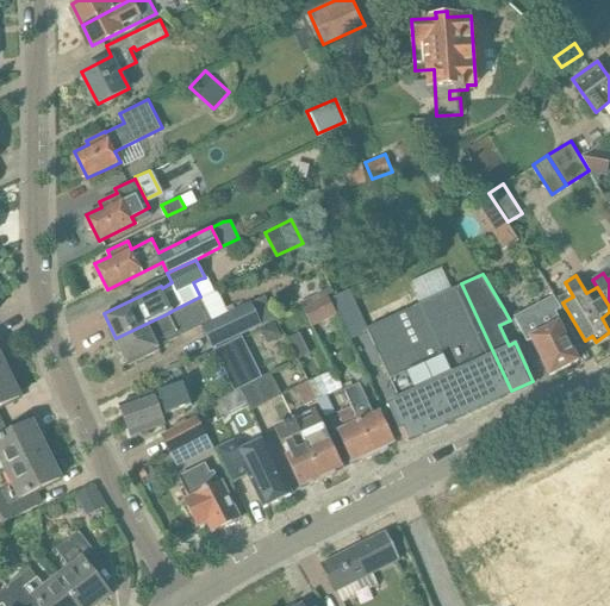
[(419,303),(367,326),(399,395),(387,401),(406,439),(511,391),(461,283),(419,303)]
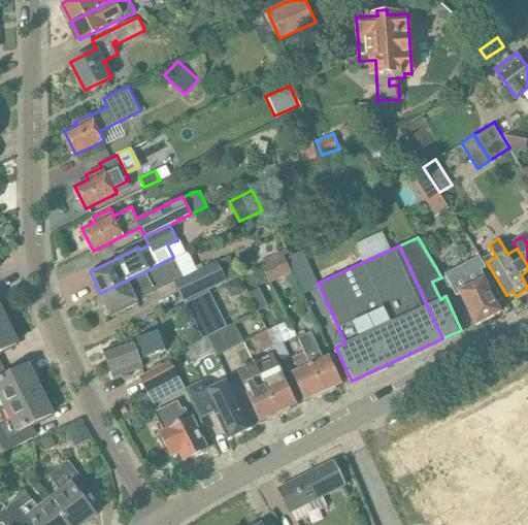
[(270,282),(292,271),(284,254),(262,264),(270,282)]
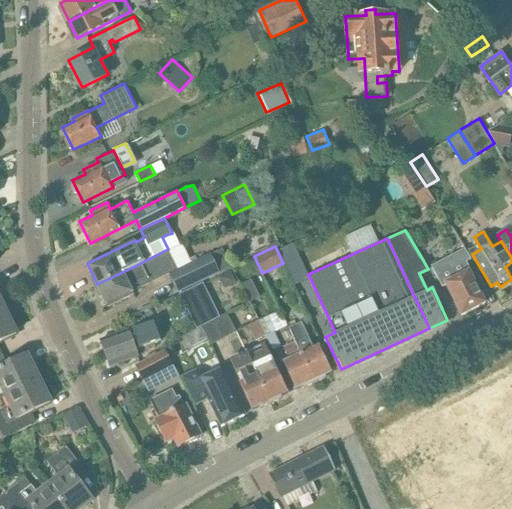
[(486,301),(470,271),(472,270),(466,260),(471,257),(470,255),(466,248),(432,266),(443,285),(446,283),(462,313),(486,301)]
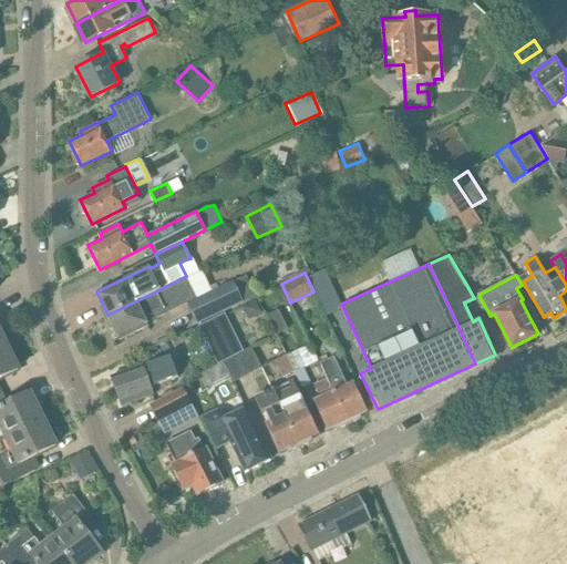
[(196,297),(186,277),(186,276),(157,290),(158,290),(107,315),(119,338),(148,324),(145,318),(166,308),(167,311),(187,301),(197,322),(244,301),(234,279),(196,297)]
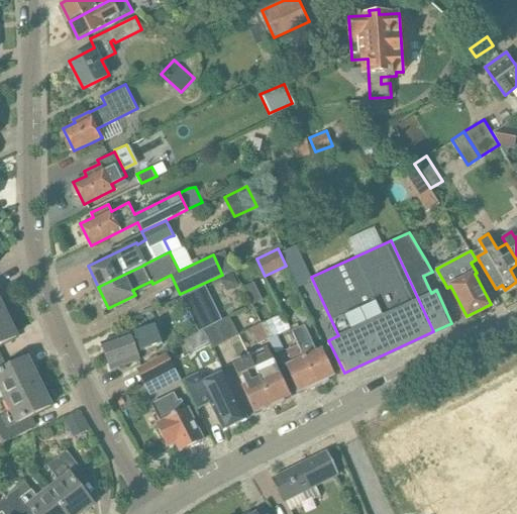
[(254,280),(244,286),(253,304),(264,298),(254,280)]
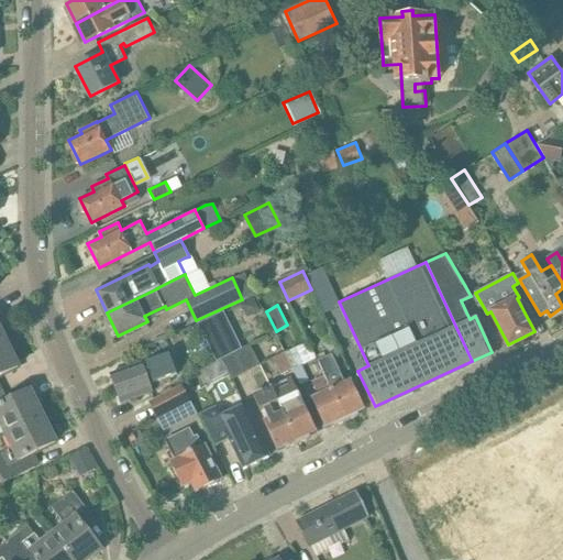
[(223,310),(210,316),(228,352),(241,346),(223,310)]
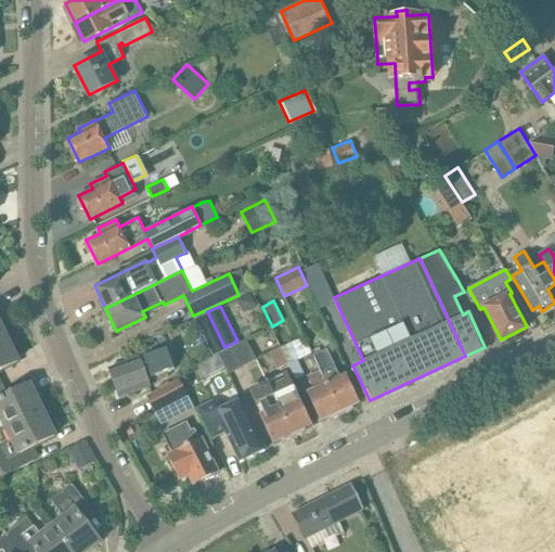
[(0,369),(18,360),(5,335),(0,337),(0,369)]
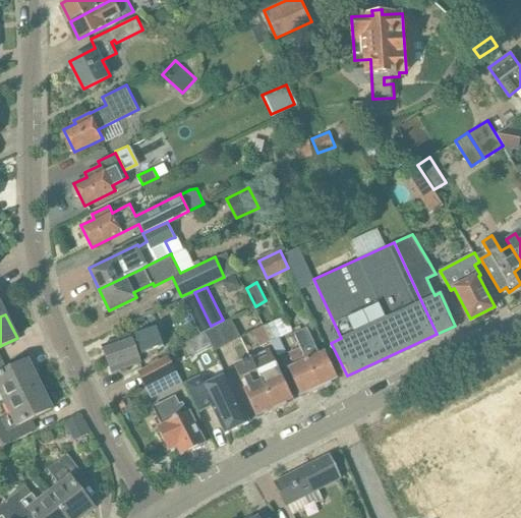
[(233,317),(207,330),(217,348),(242,336),(233,317)]
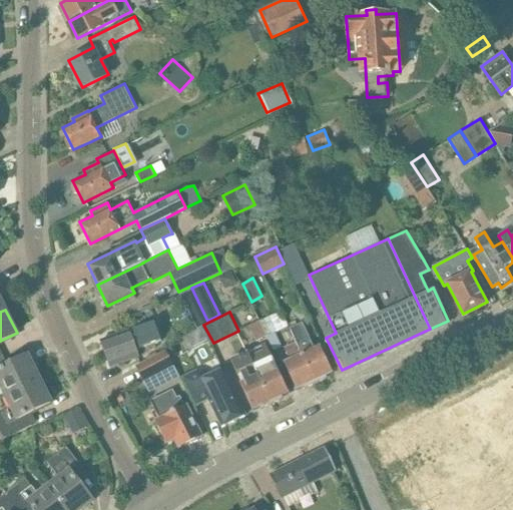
[(259,319),(248,324),(255,340),(267,335),(259,319)]
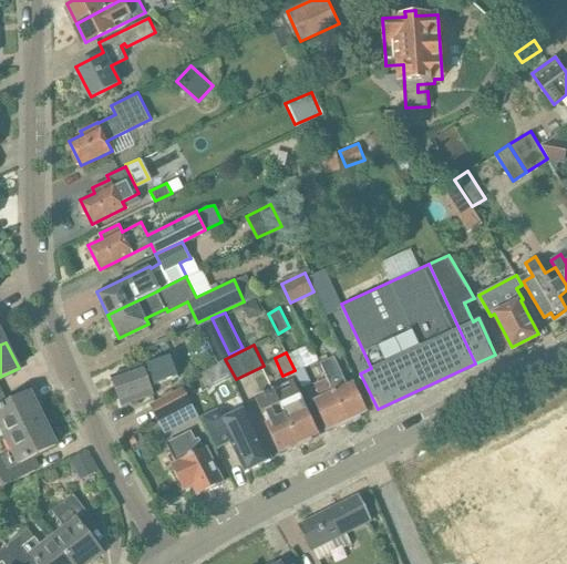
[(152,386),(178,376),(171,355),(161,358),(144,363),(111,376),(122,404),(143,397),(154,392),(152,386)]
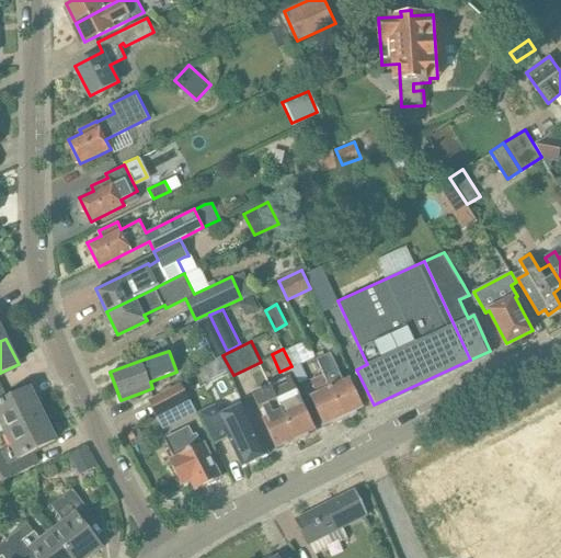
[(344,380),(338,366),(331,351),(317,357),(324,373),(345,418),(356,412),(355,410),(364,406),(354,386),(351,377),(344,380)]
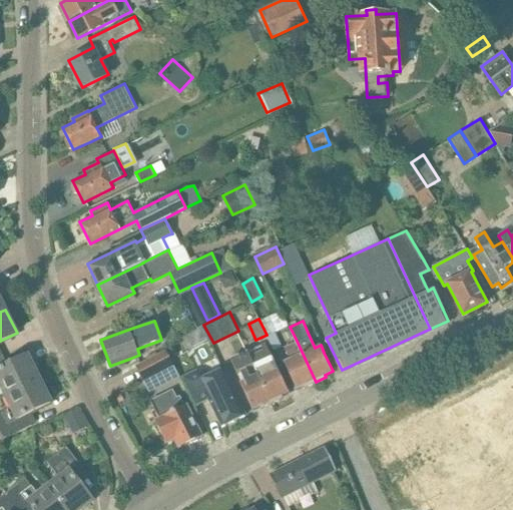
[(305,387),(316,382),(297,341),(285,346),(291,358),(284,361),(288,370),(297,388),(304,384),(305,387)]
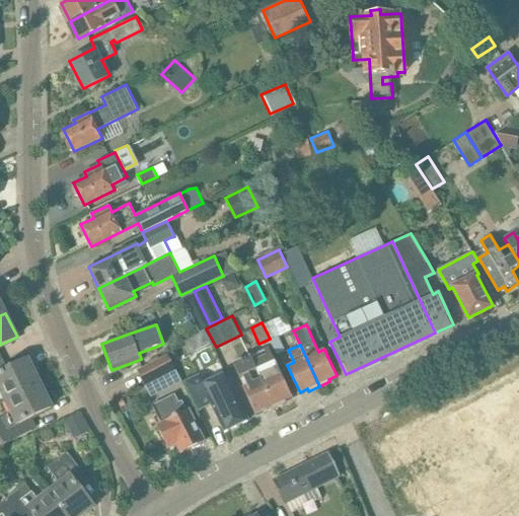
[(292,396),(284,377),(269,346),(249,355),(275,407),(285,401),(284,399),(292,396)]
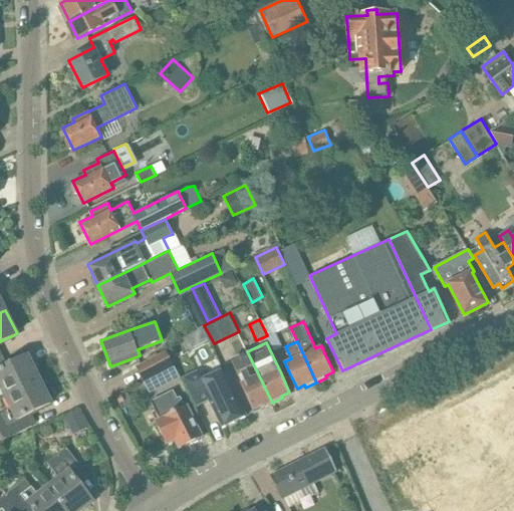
[(166,350),(136,366),(143,378),(173,363),(166,350)]
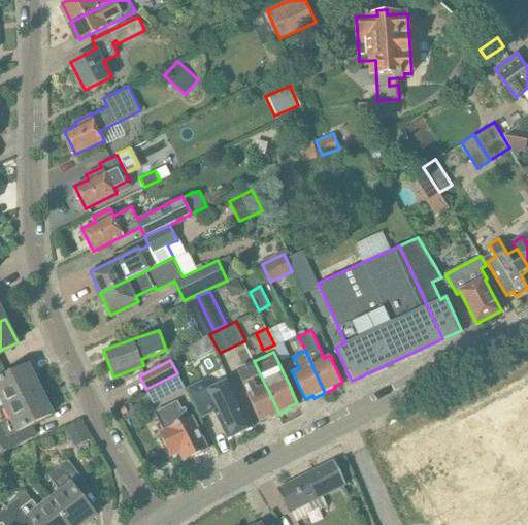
[(269,419),(279,414),(254,361),(237,368),(244,384),(248,382),(252,391),(250,391),(250,393),(248,394),(260,420),(267,417),(269,419)]
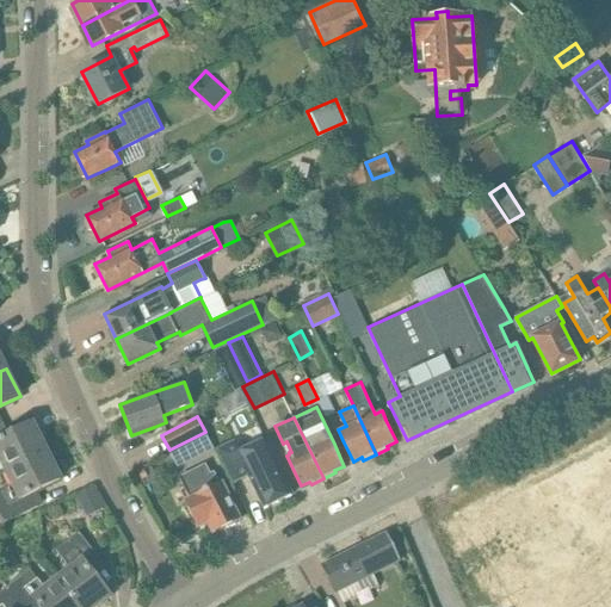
[(8,469),(47,450),(32,421),(0,437),(0,453),(8,469)]
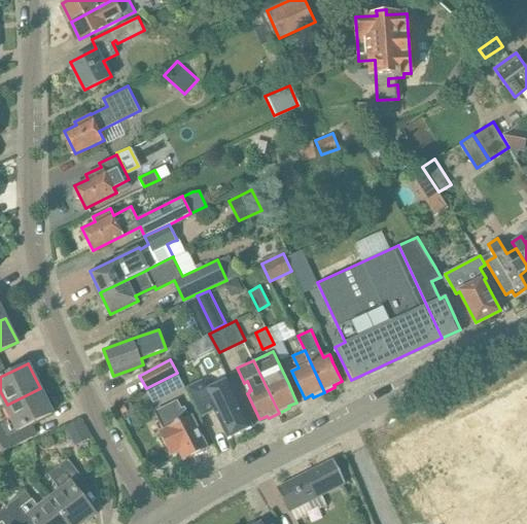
[(203,378),(187,386),(201,416),(215,409),(227,437),(252,425),(230,378),(208,388),(203,378)]
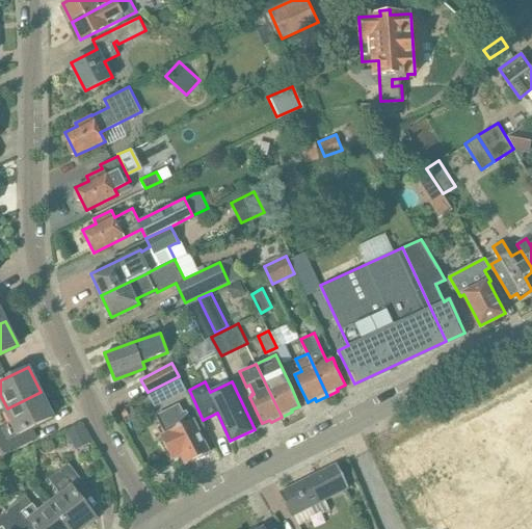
[(0,455),(29,442),(23,430),(52,416),(41,392),(7,408),(14,421),(0,427),(0,455)]
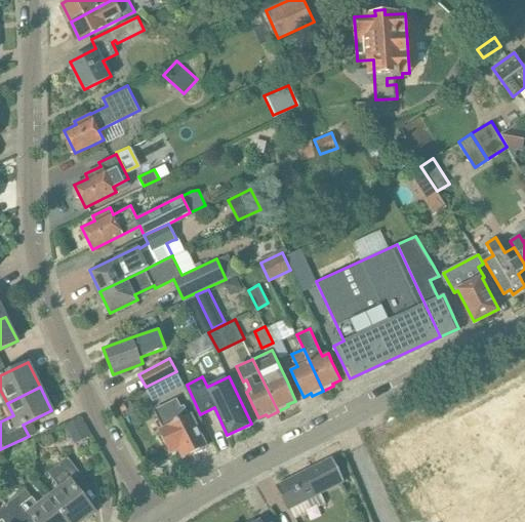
[(191,413),(189,414),(185,405),(180,406),(176,398),(154,409),(163,428),(159,430),(170,452),(178,447),(184,457),(207,445),(191,413)]
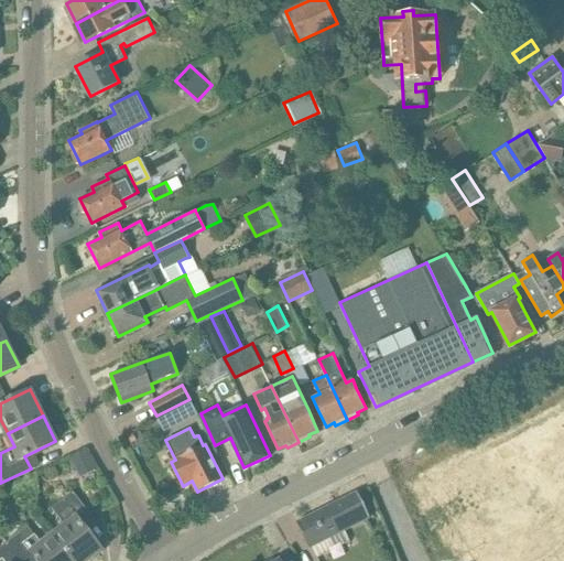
[(54,533),(75,560),(85,560),(101,548),(80,521),(91,513),(73,489),(53,506),(67,524),(54,533)]
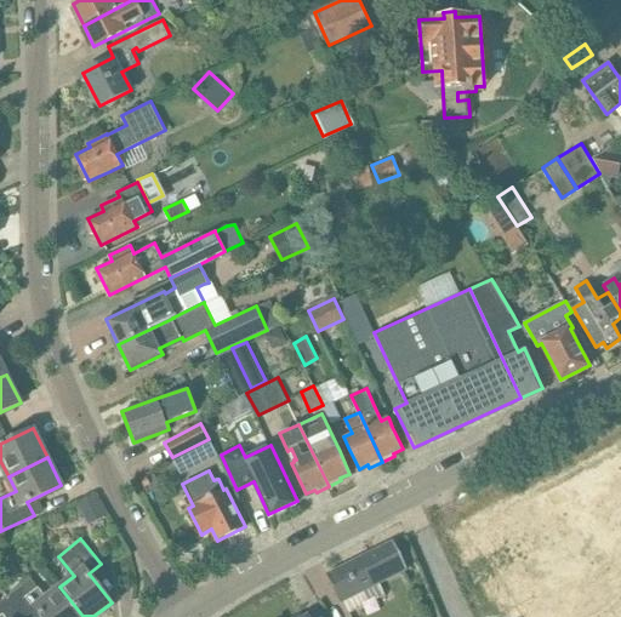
[(408,567),(394,540),(326,573),(340,601),(408,567)]
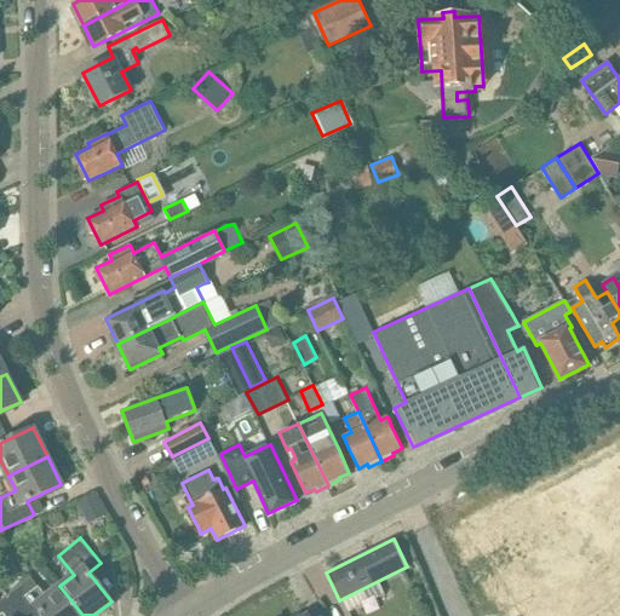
[(82,615),(59,586),(46,596),(32,575),(7,593),(24,615),(30,615),(39,610),(42,615),(82,615)]
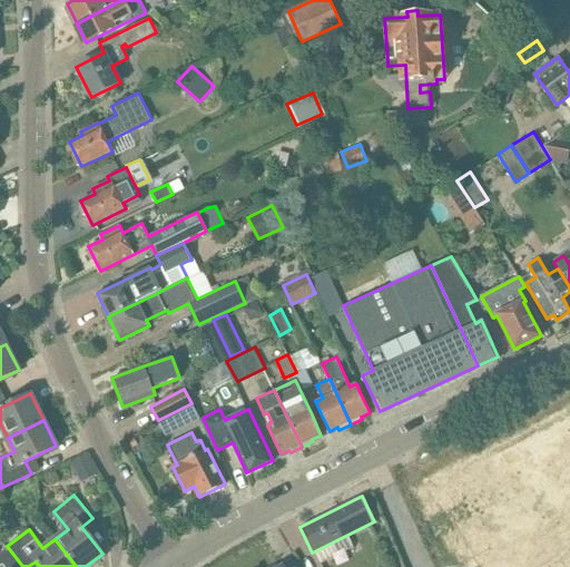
[(22,566),(7,546),(0,550),(0,566),(22,566)]
